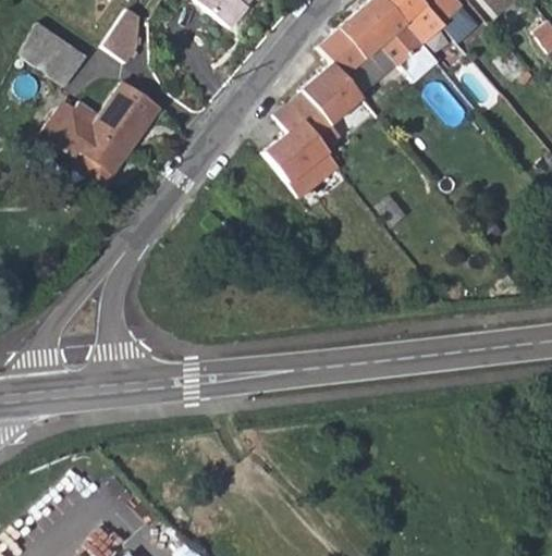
[(192,0),(229,28),(246,8),(242,3),(244,0),(192,0)]
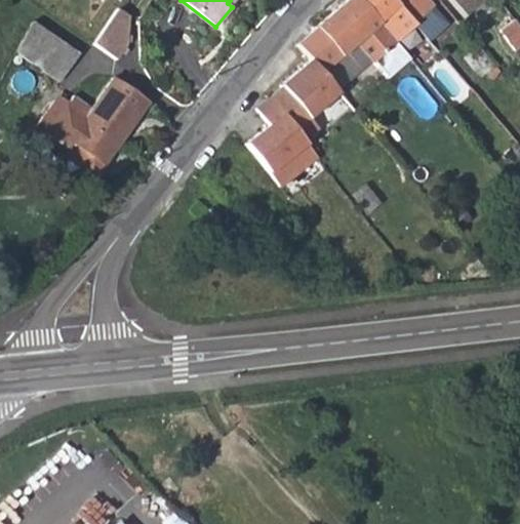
[(396,39),(360,0),(352,0),(320,27),(320,28),(303,43),(312,57),(325,74),(362,42),(377,59),(378,61),(383,57),(402,79),(418,64),(396,39)]
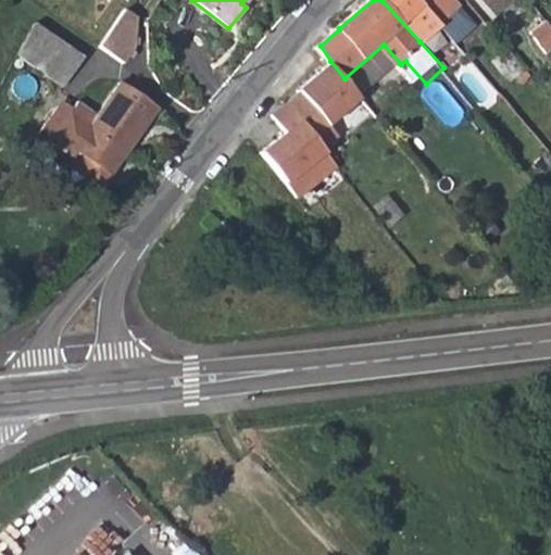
[(382,0),(420,41),(441,23),(421,0),(382,0)]
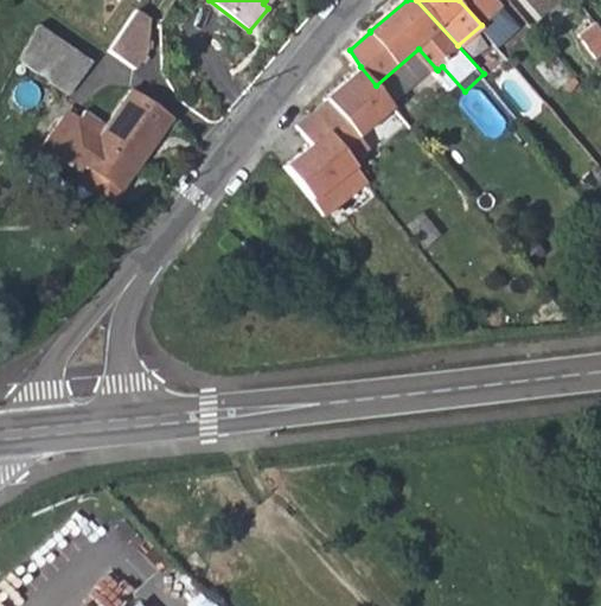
[(459,0),(481,25),(503,5),(498,0),(459,0)]
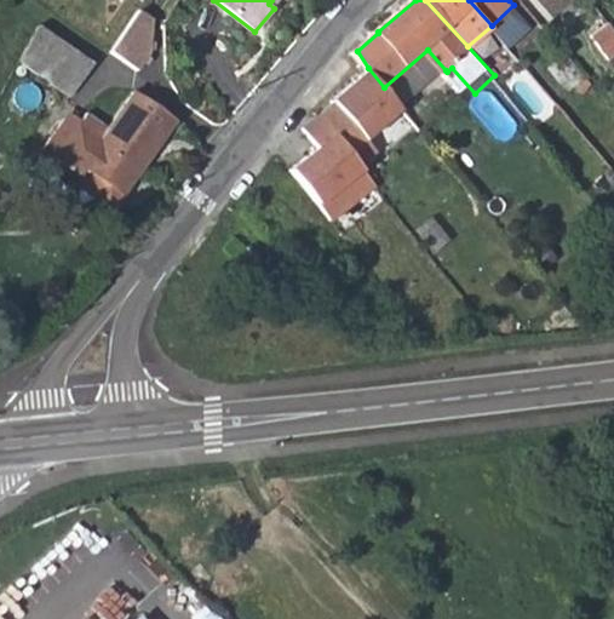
[(145,18),(139,13),(130,27),(138,30),(145,18)]
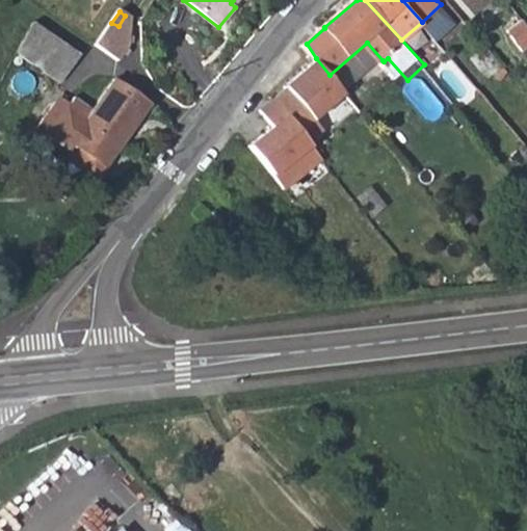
[(82,53),(36,20),(20,50),(63,81),(82,53)]
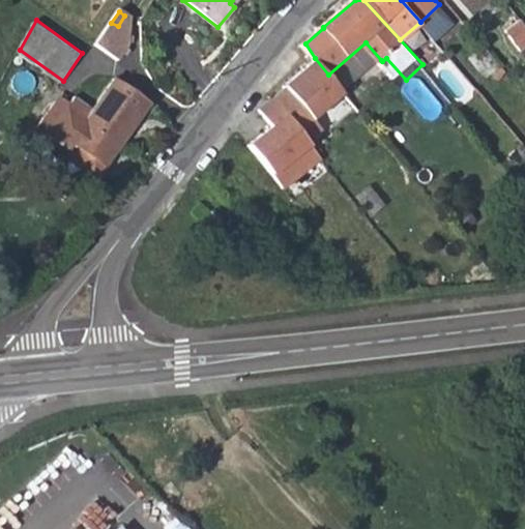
[(118,26),(111,23),(98,43),(120,58),(128,45),(118,26)]
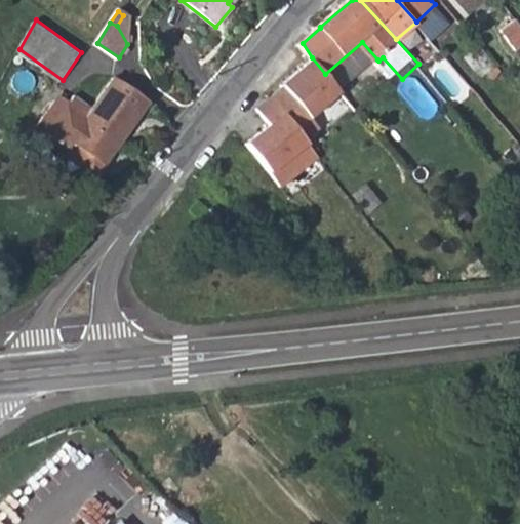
[(362,42),(325,74),(336,89),(377,59),(362,42)]
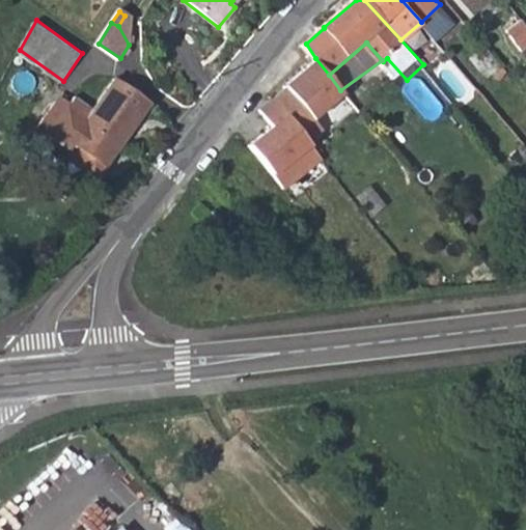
[(472,59),(491,81),(504,70),(502,66),(487,48),(472,59)]
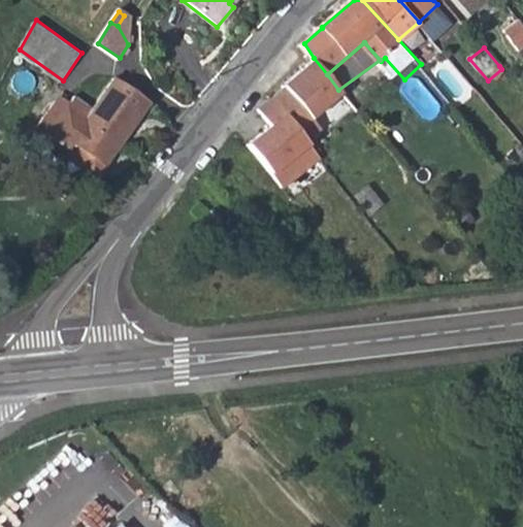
[(327,74),(314,58),(283,83),(286,86),(272,95),(307,138),(321,128),(309,112),(338,90),(327,74)]
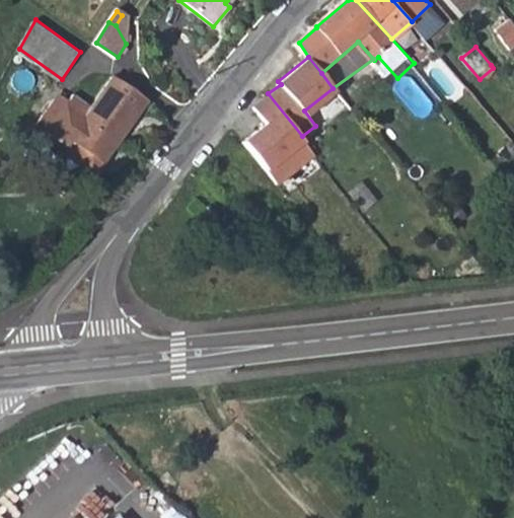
[(148,100),(114,76),(92,106),(73,92),(47,130),(100,167),(148,100)]
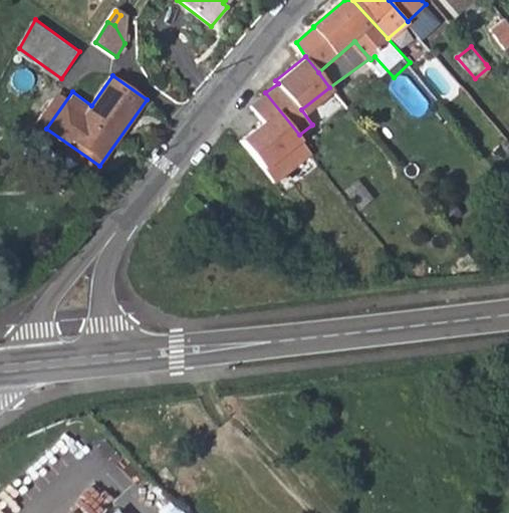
[(299,135),(265,92),(252,103),(263,117),(239,137),(275,182),(312,152),(299,135)]
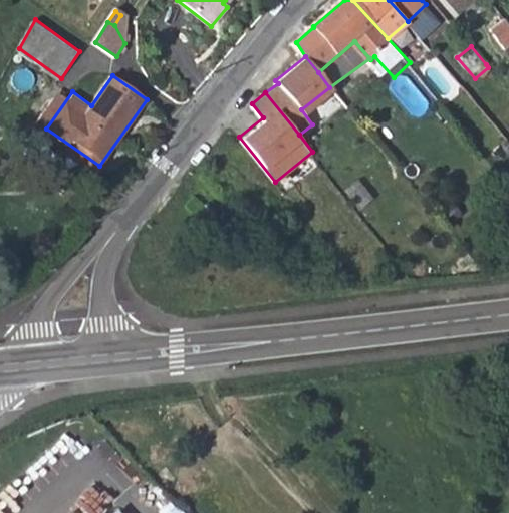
[(457,201),(446,210),(455,221),(466,213),(457,201)]
